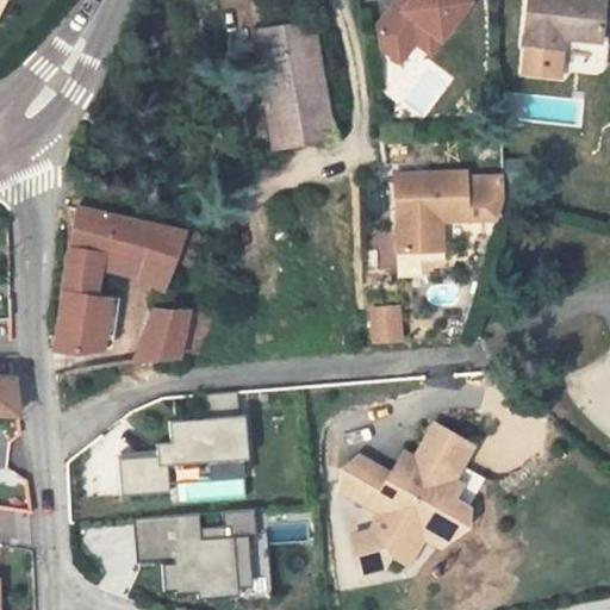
[(378,27),(380,49),(399,63),(415,44),(425,30),(441,42),(470,4),(464,0),(412,0),(404,11),(396,5),(378,27)]
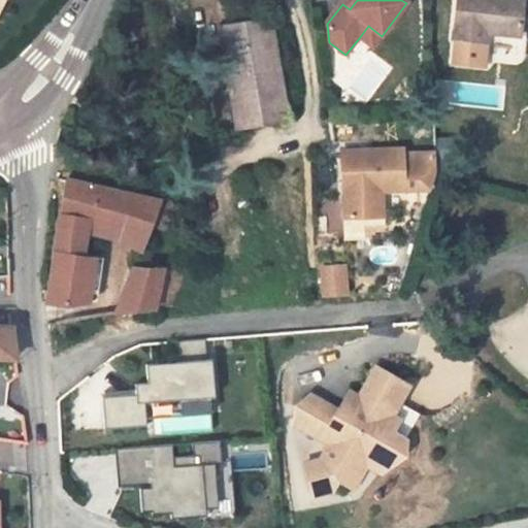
[(527,5),(527,0),(458,0),(452,45),(485,50),(487,39),(519,44),(524,5),(527,5)]
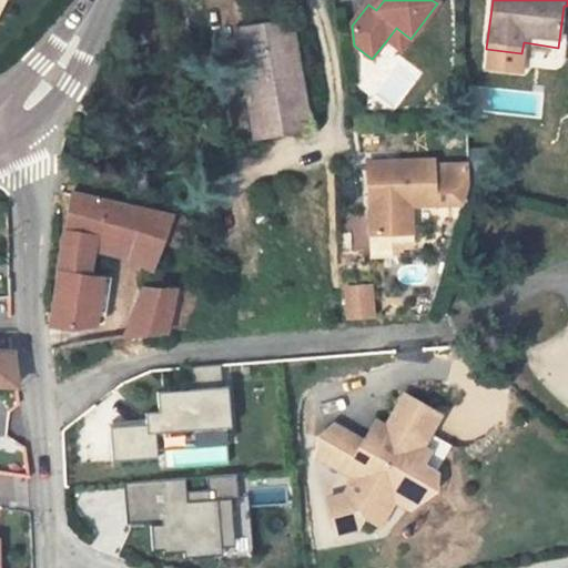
[(255,142),(312,133),(293,23),(239,32),(255,142)]
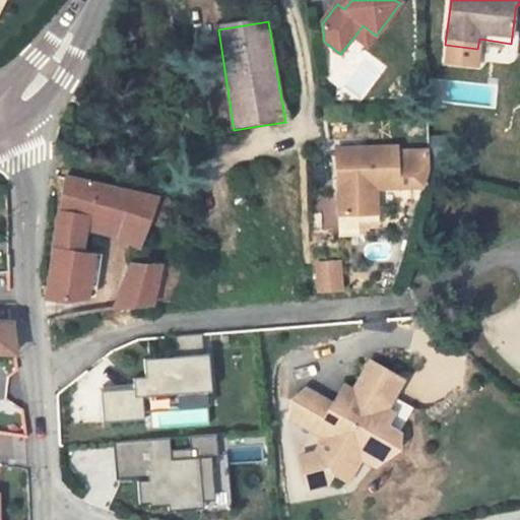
[(367,48),(376,36),(363,25),(353,38),(367,48)]
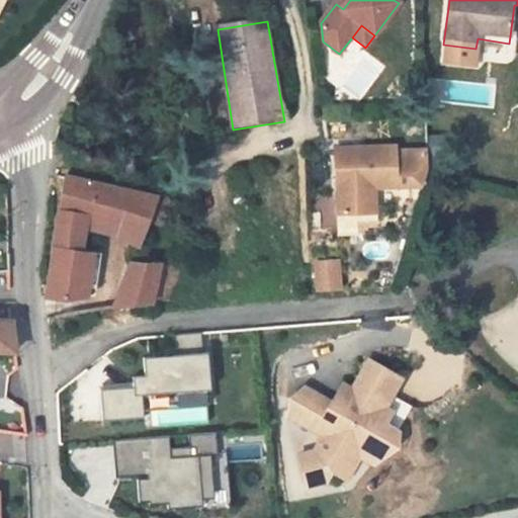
[(336,151),(340,217),(377,213),(375,188),(423,185),(428,168),(427,150),(396,152),(395,147),(365,149),(366,154),(356,154),(356,149),(336,151)]
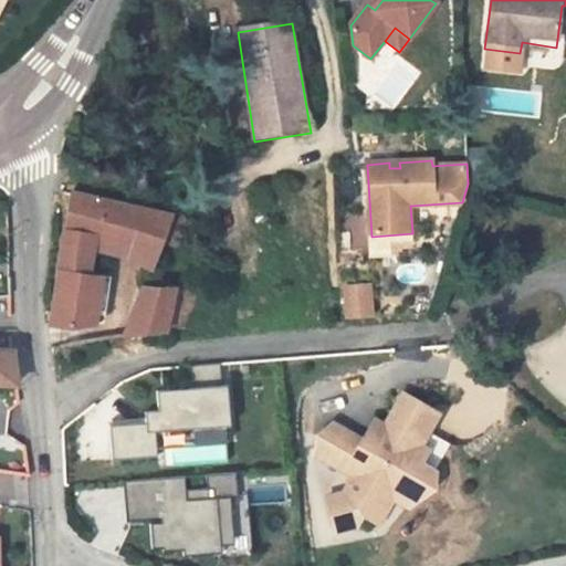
[(169,222),(64,197),(58,273),(53,321),(72,322),(81,323),(81,317),(97,314),(100,273),(149,271),(150,248),(166,249),(169,222)]
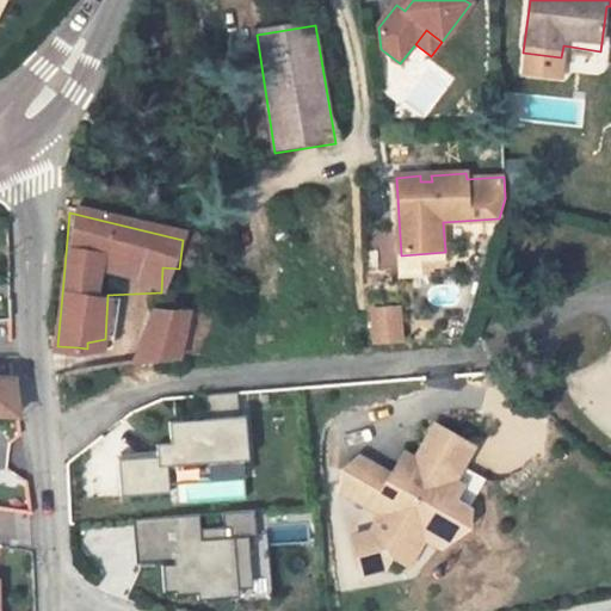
[(192,242),(183,240),(179,269),(191,269),(192,242)]
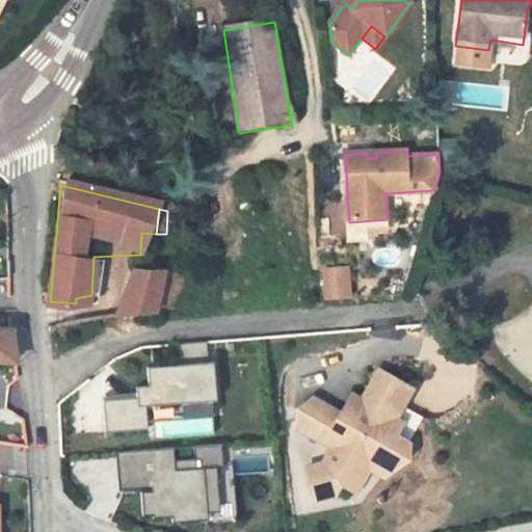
[(348,296),(347,262),(320,263),(321,297),(348,296)]
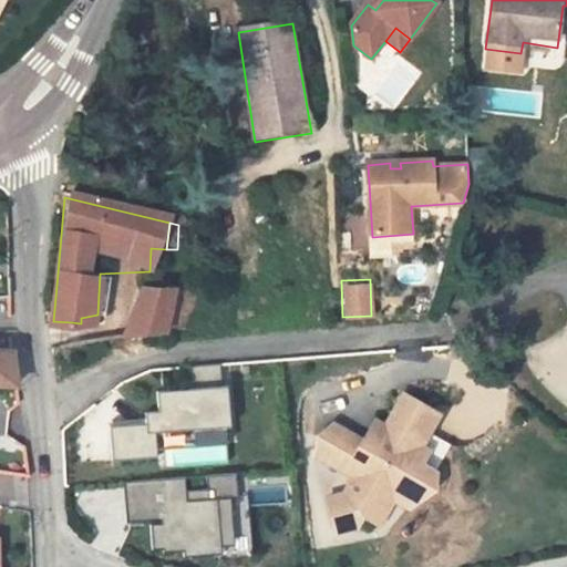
[(194,289),(138,287),(137,331),(192,332),(193,319),(194,289)]
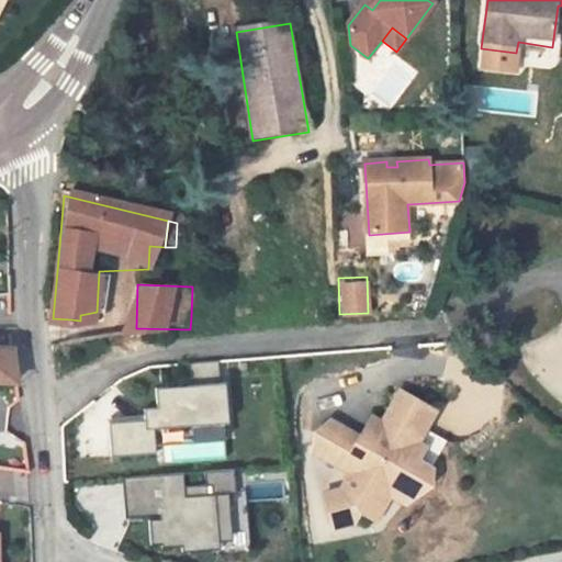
[(205,287),(192,287),(191,316),(202,316),(205,287)]
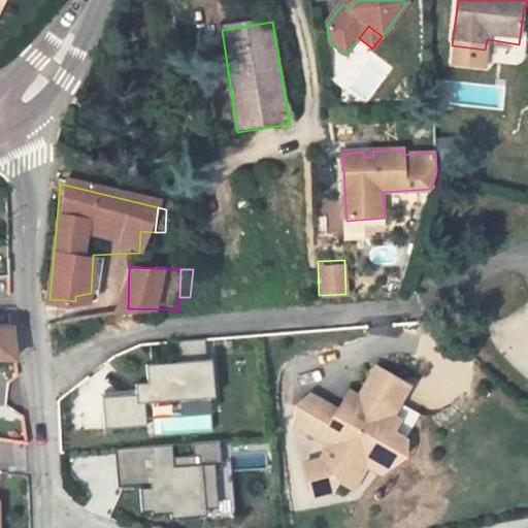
[(0,370),(11,372),(9,364),(8,336),(0,335),(0,370)]
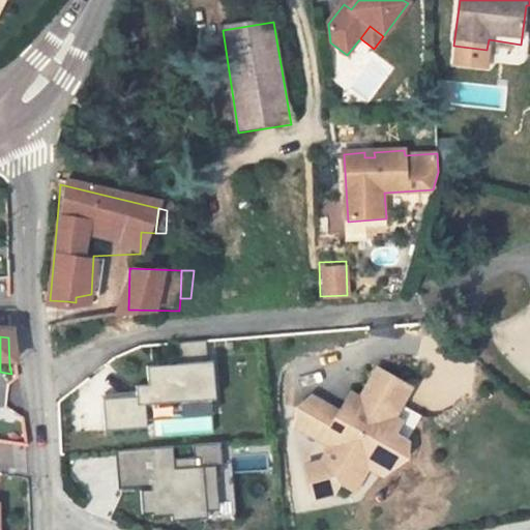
[(148,386),(137,387),(138,396),(104,400),(106,431),(148,428),(147,405),(215,400),(212,363),(207,363),(206,342),(180,344),(181,364),(147,367),(148,386)]
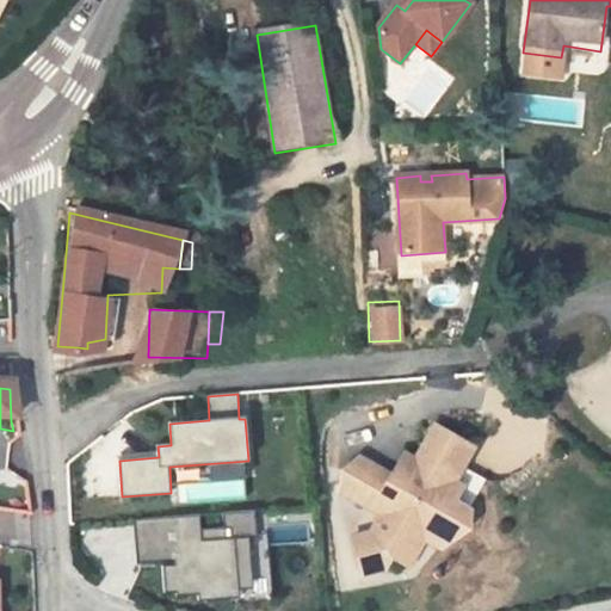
[(355,534),(365,571),(388,563),(393,554),(411,563),(426,535),(445,531),(438,505),(455,500),(458,494),(464,483),(456,477),(476,440),(438,419),(418,455),(421,457),(412,471),(401,474),(360,454),(346,464),(343,487),(383,510),(374,529),(355,534)]
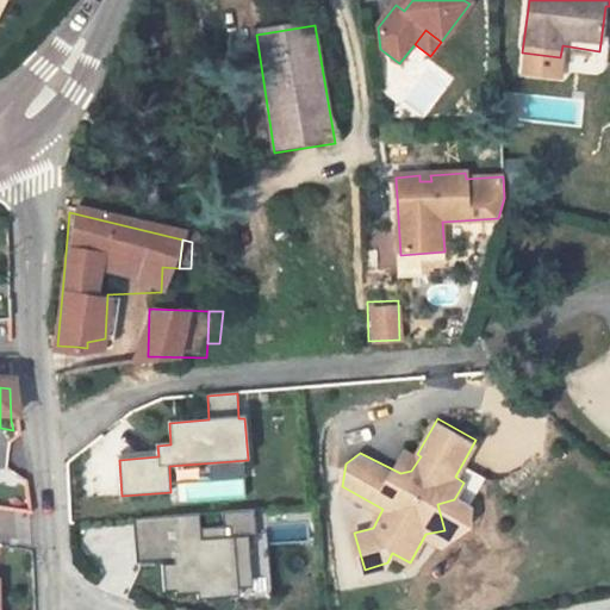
[(444,530),(425,534),(443,545),(470,523),(474,502),(458,493),(454,499),(437,504),(444,530)]
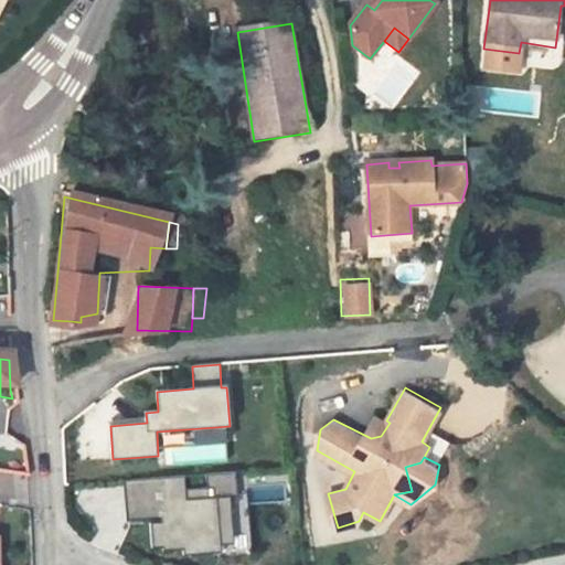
[(236,493),(235,473),(209,476),(210,496),(236,493)]
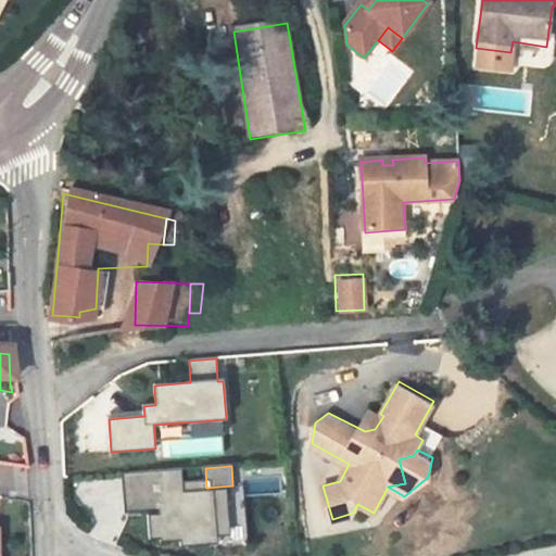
[(229,533),(226,491),(182,493),(180,470),(124,474),(126,514),(148,513),(150,541),(182,539),(184,544),(216,542),(216,534),(229,533)]
